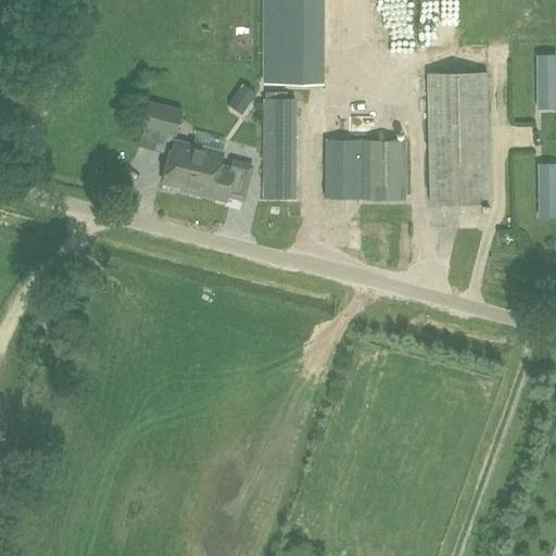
[(399,0),(403,47),(420,46),(417,0),(399,0)]
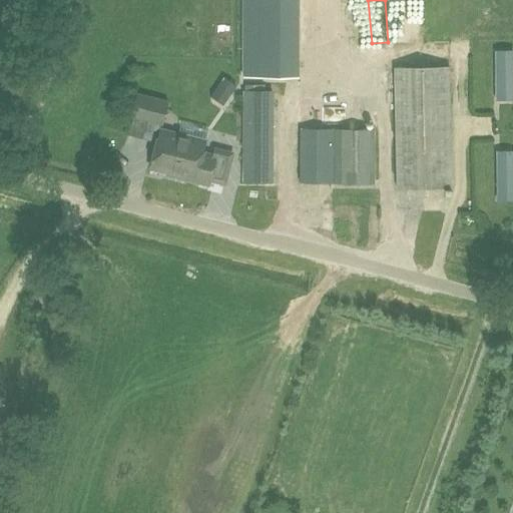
[(512,73),(512,52),(496,52),(496,100),(512,100),(512,73)]
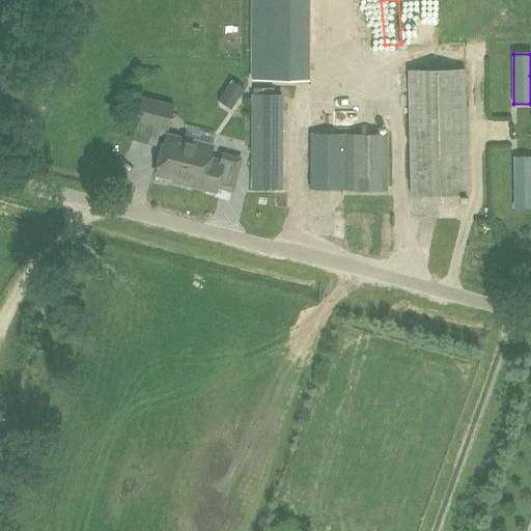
[(344,135),(345,64),(311,64),(310,191),(344,192),(344,191),(344,135)]
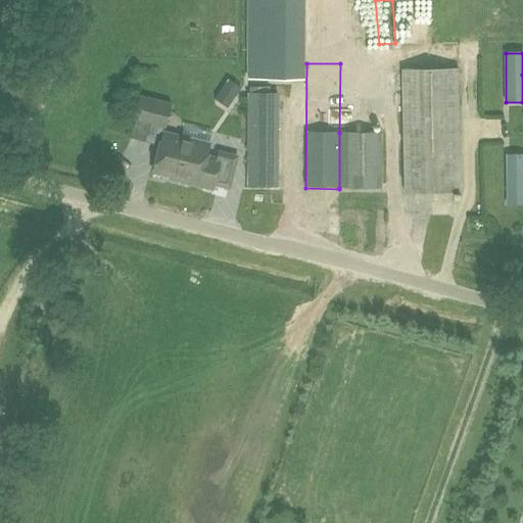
[(405,193),(435,192),(460,191),(458,69),(432,69),(402,70),(405,193)]
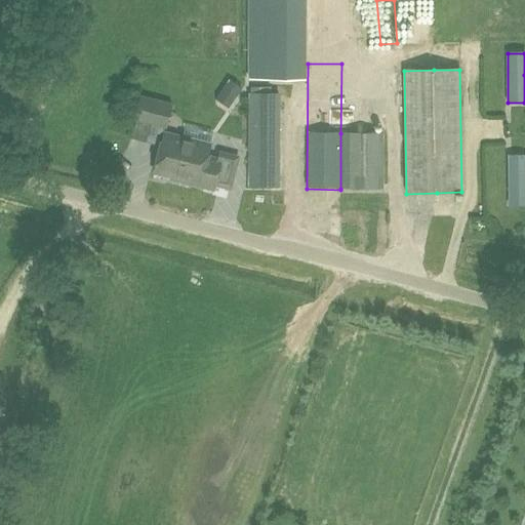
[(233,76),(219,95),(232,105),(246,85),(233,76)]
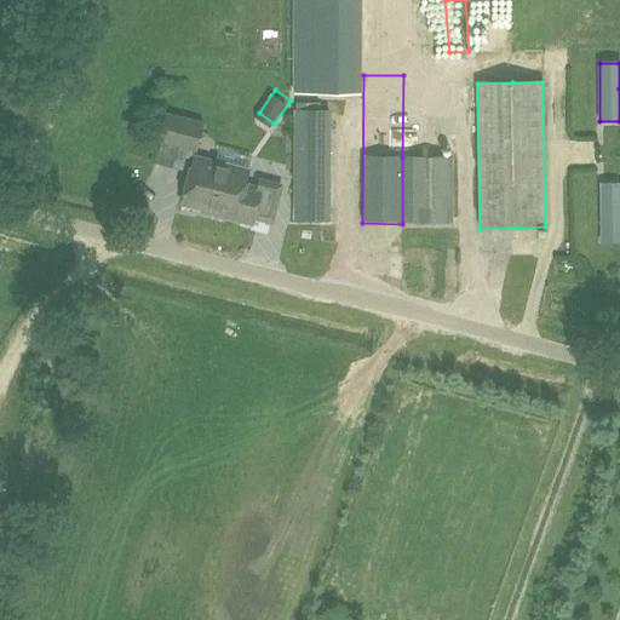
[(328,222),(328,112),(304,112),(304,115),(294,115),(294,222),(328,222)]
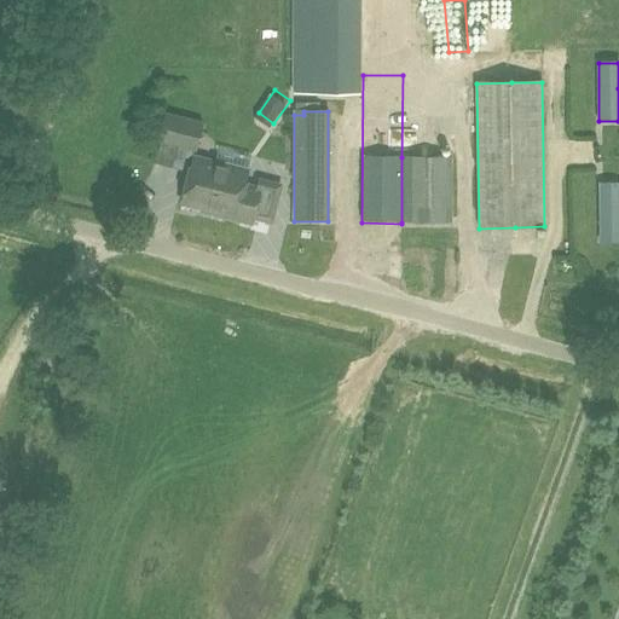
[(195,151),(202,122),(165,114),(157,142),(195,151)]
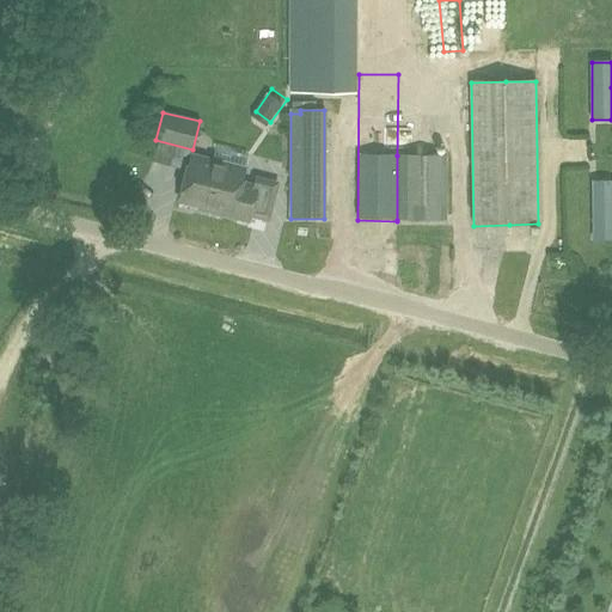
[(255,183),(242,179),(245,169),(191,155),(181,200),(210,207),(210,209),(250,219),(251,213),(269,218),(277,182),(256,177),(255,183)]
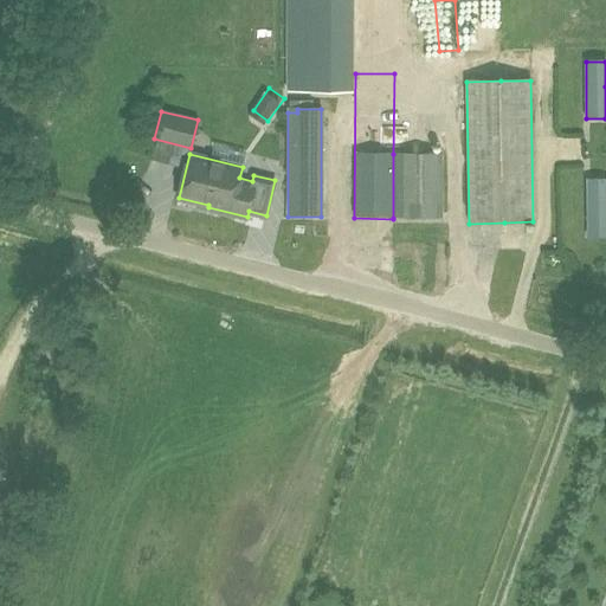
[(393,154),(393,218),(443,218),(442,154),(393,154)]
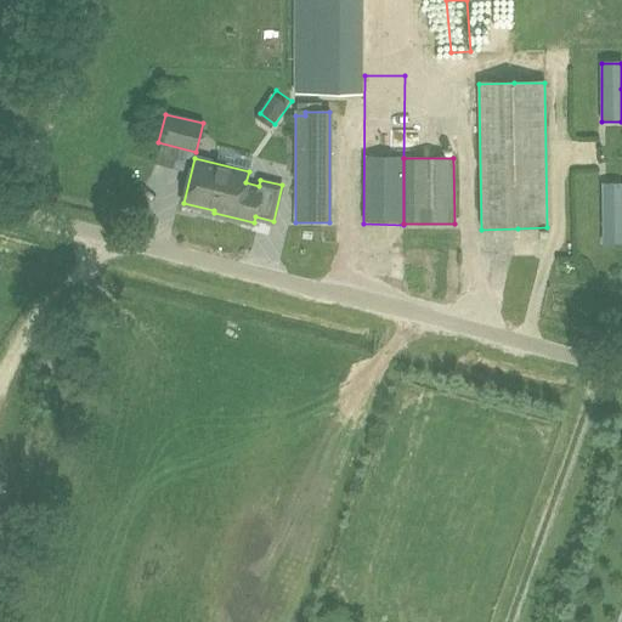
[(621,242),(621,184),(603,185),(603,243),(621,242)]
